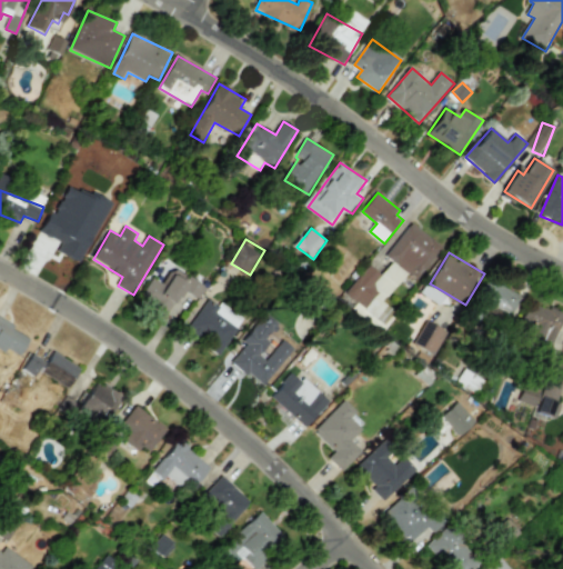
[(153,278),(142,299),(170,315),(183,289),(202,299),(209,287),(192,278),(190,282),(170,272),(163,285),(153,278)]
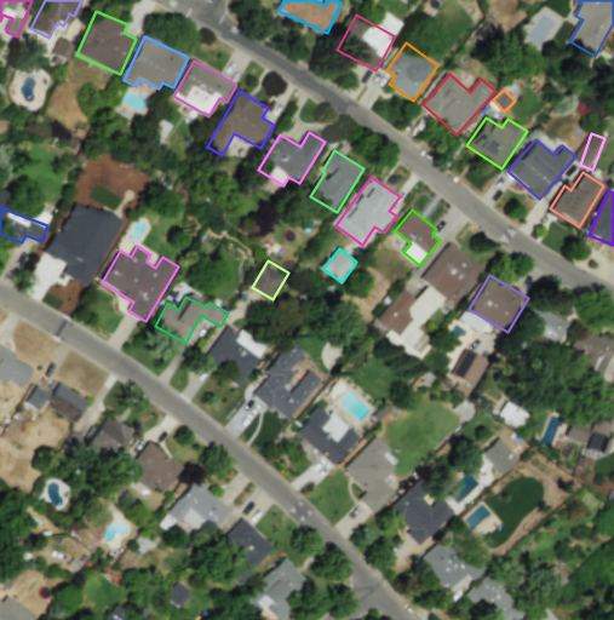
[(561,345),(571,321),(533,305),(523,329),(561,345)]
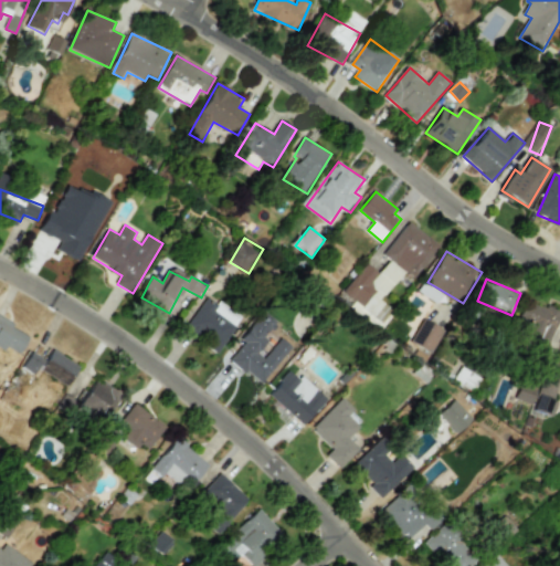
[(219,354),(243,321),(222,304),(210,296),(186,329),(219,354)]
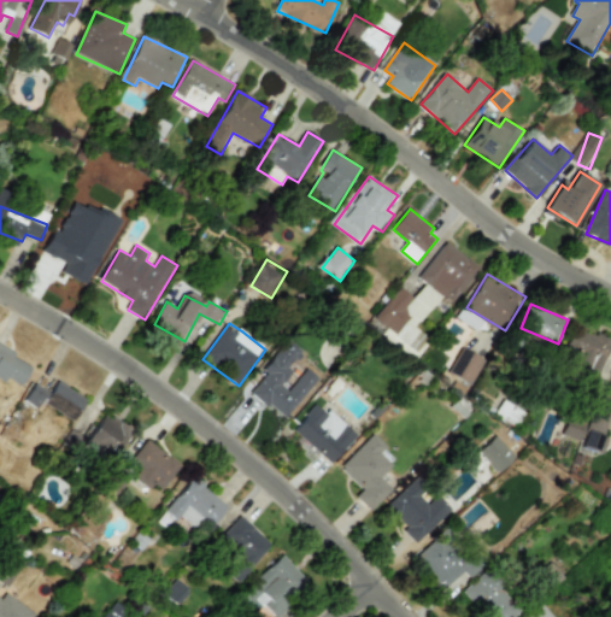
[(610,339),(576,327),(567,354),(579,359),(576,368),(603,376),(610,354),(610,339)]
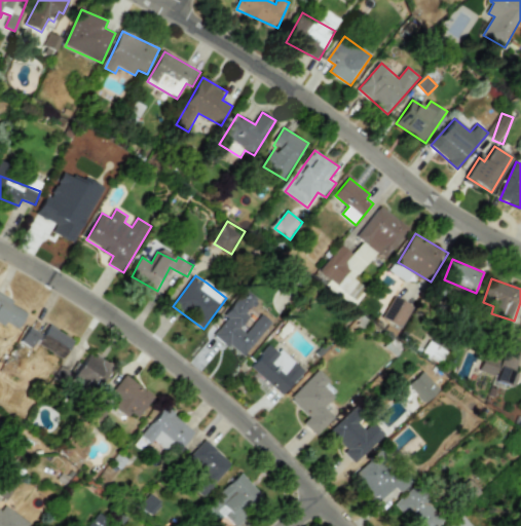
[(246,358),(272,323),(262,315),(249,333),(243,328),(252,316),(249,314),(260,300),(249,291),(215,334),(246,358)]
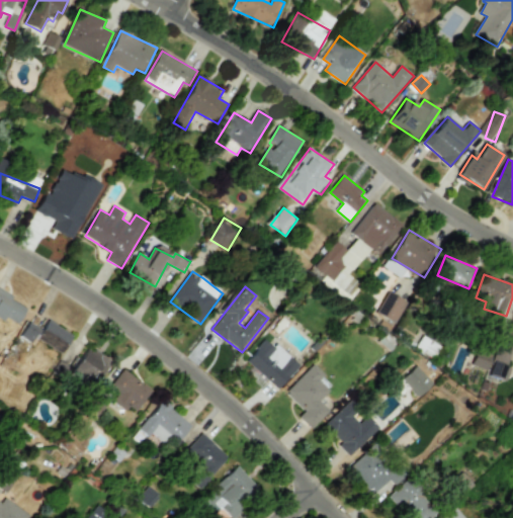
[(30,305),(0,289),(0,317),(7,321),(8,318),(21,324),(30,305)]
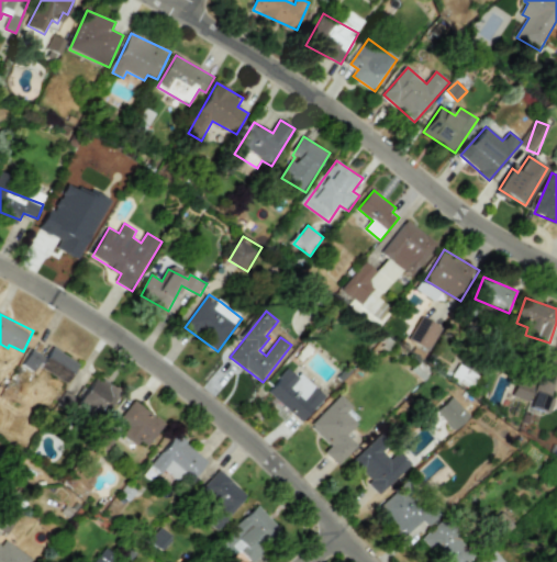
[(411,340),(432,351),(445,328),(424,316),(411,340)]
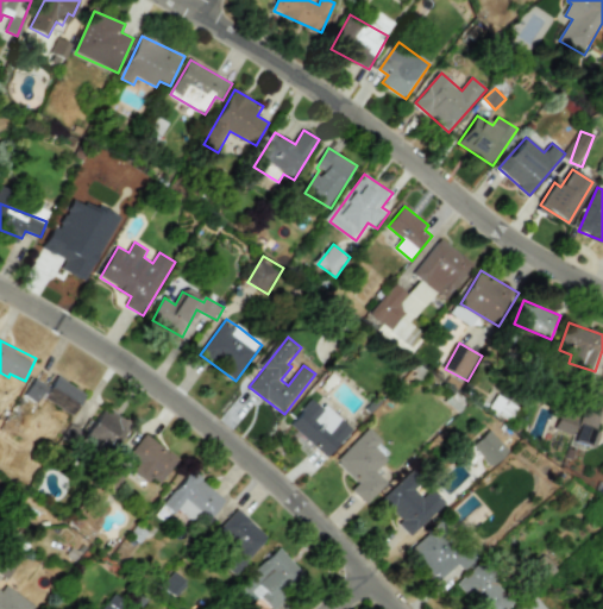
[(45,400),(75,415),(87,393),(57,377),(45,400)]
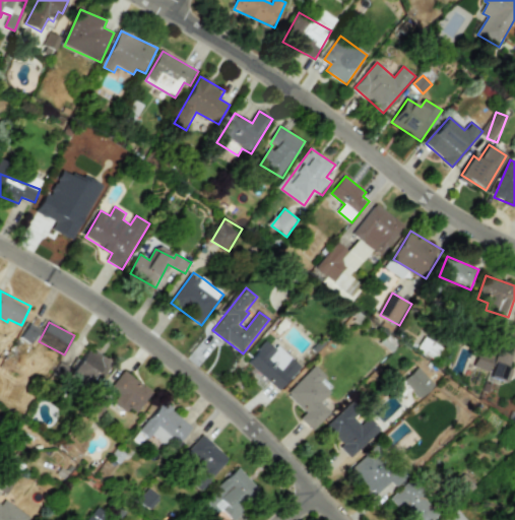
[(23,338),(34,344),(42,329),(31,323),(23,338)]
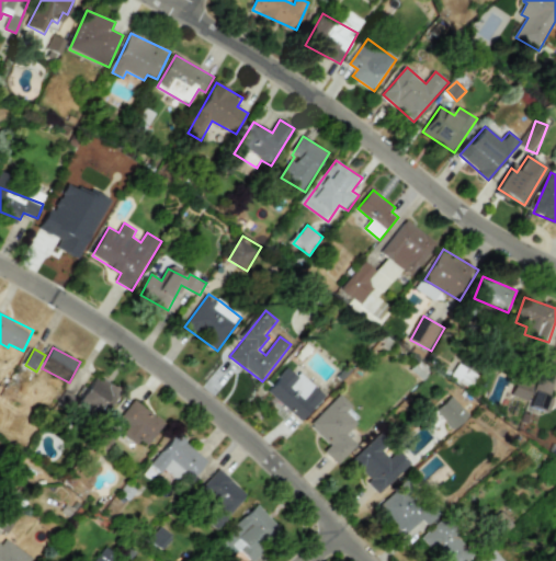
[(326,396),(292,366),(268,395),(284,408),(285,405),(304,422),(326,396)]
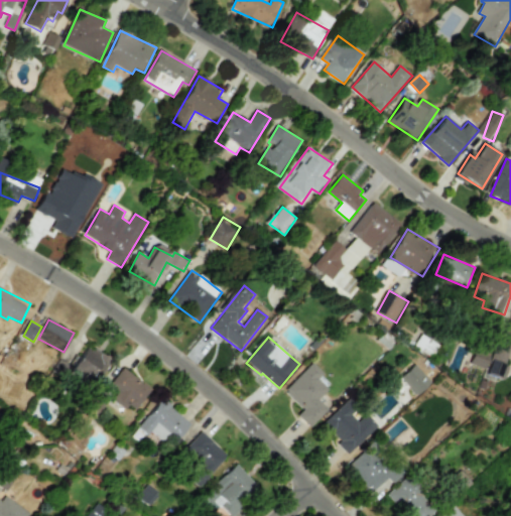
[(488,369),(495,349),(478,344),(472,364),(488,369)]
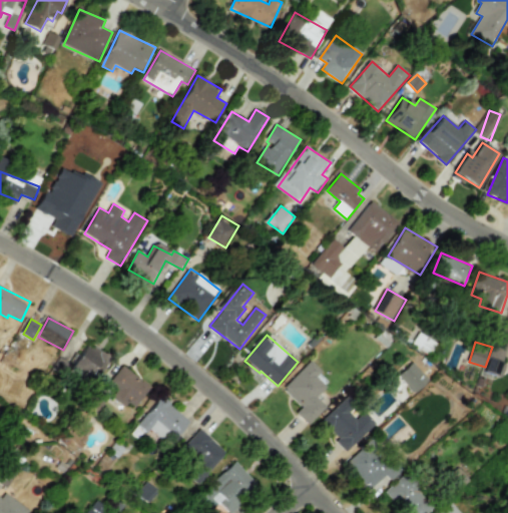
[(112,357),(90,343),(73,369),(94,383),(112,357)]
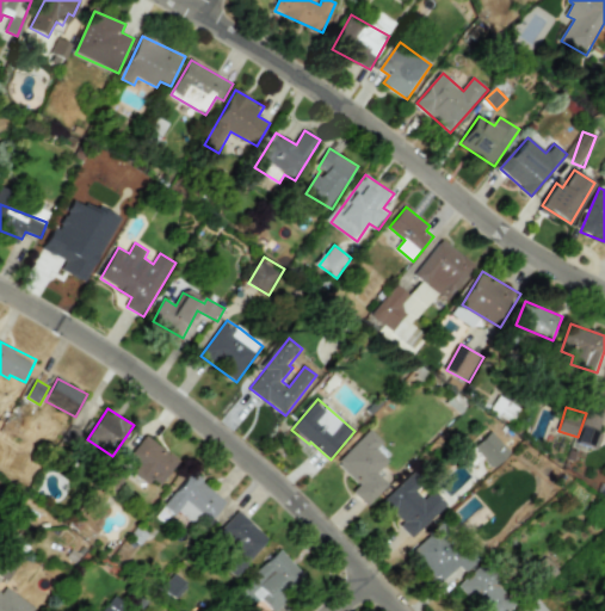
[(581,444),(598,446),(604,412),(587,409),(581,444)]
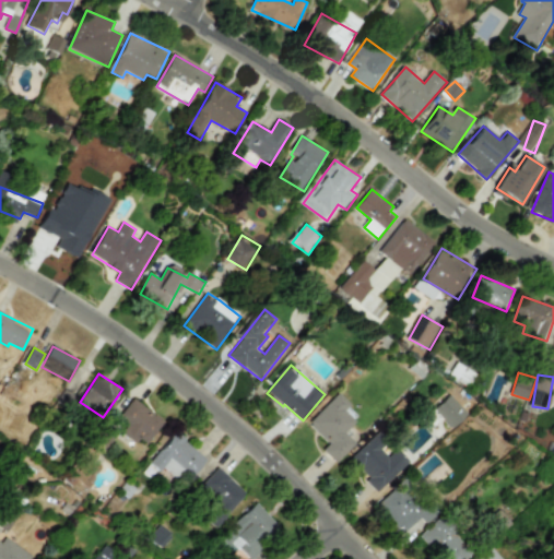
[(455,428),(470,414),(452,395),(437,408),(455,428)]
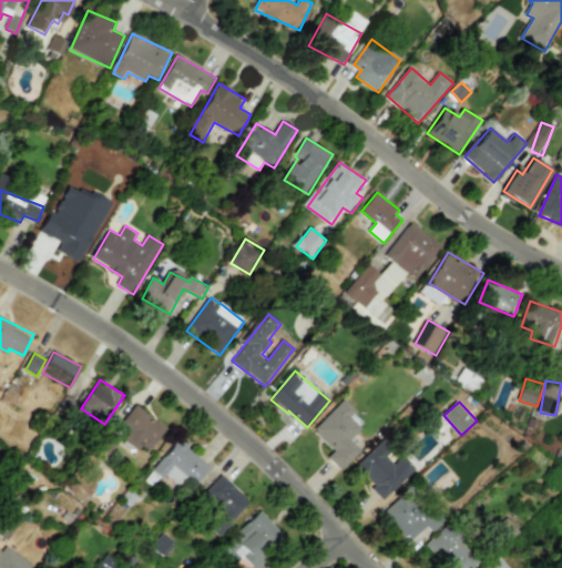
[(149,454),(169,428),(138,405),(123,424),(132,430),(128,437),(149,454)]
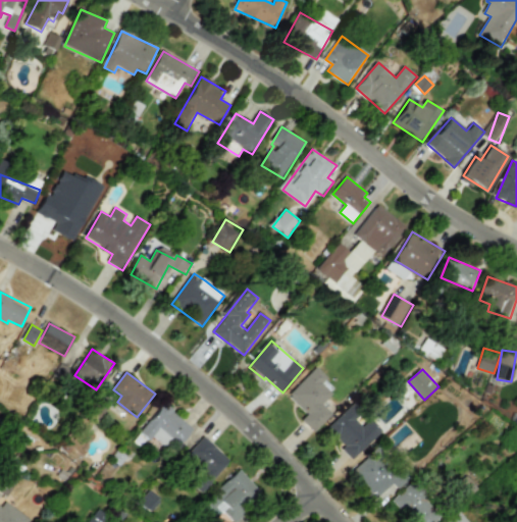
[(303,419),(316,432),(339,408),(318,389),(324,383),(313,372),(290,396),(308,414),(303,419)]
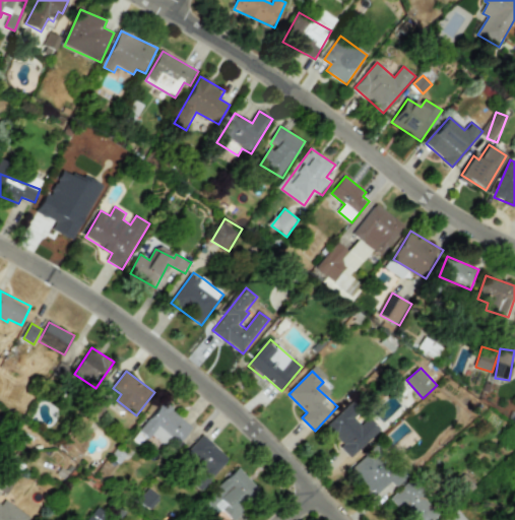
[(140,431),(150,439),(155,434),(174,450),(194,428),(167,402),(140,431)]
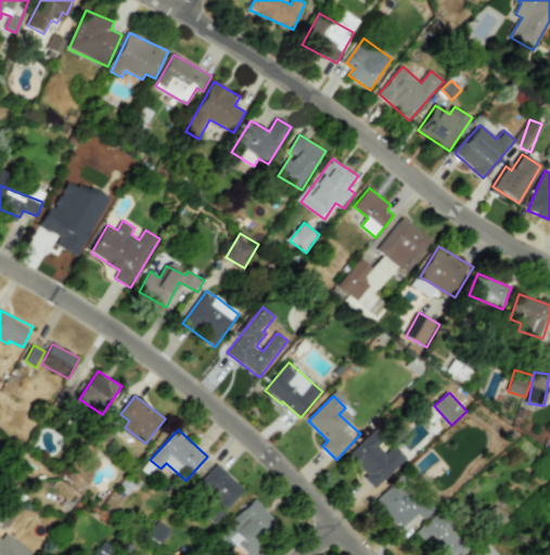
[(400,530),(423,510),(397,481),(407,472),(400,464),(408,457),(398,448),(388,456),(370,436),(348,456),(381,491),(372,500),(400,530)]
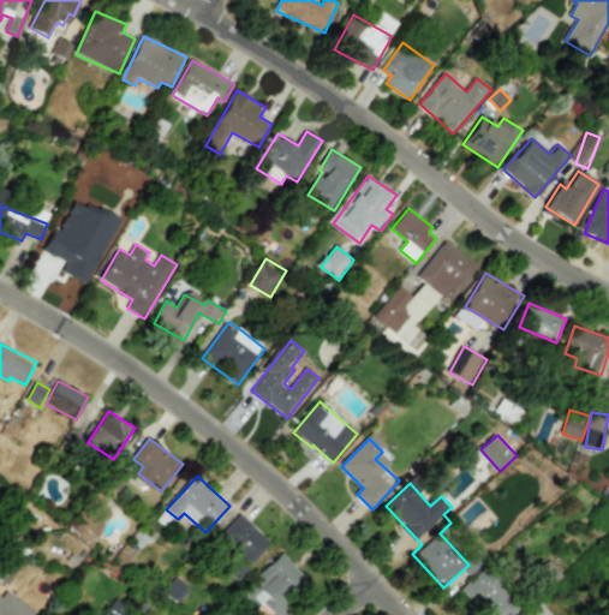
[(225,533),(242,549),(225,567),(239,579),(273,543),(242,514),(225,533)]
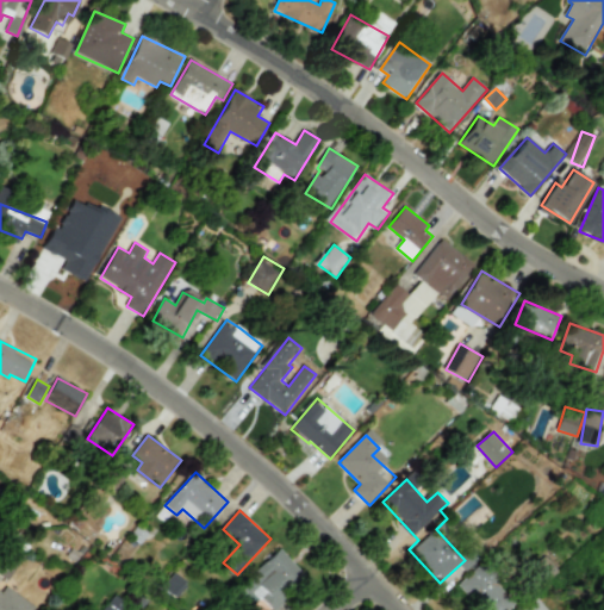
[(0,562),(0,573),(11,580),(26,555),(11,545),(0,562)]
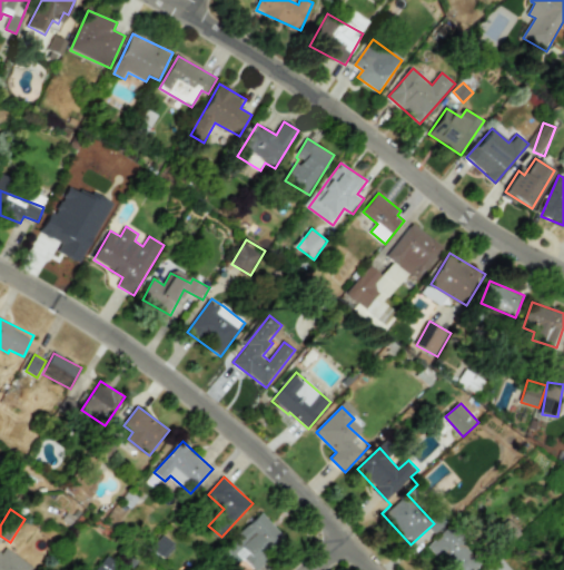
[(264,554),(285,537),(264,513),(228,543),(250,569),(257,569),(269,560),(264,554)]
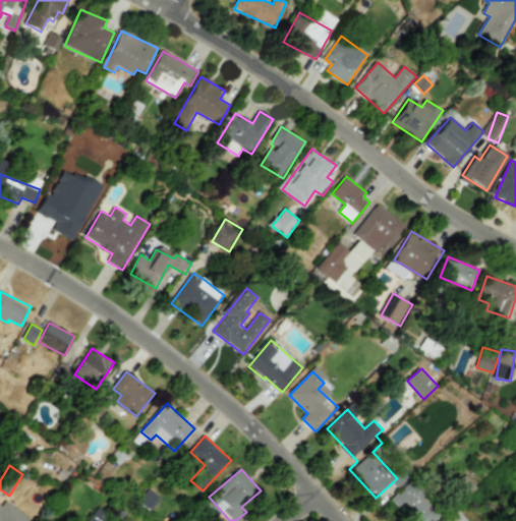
[(461,501),(478,489),(468,475),(452,486),(461,501)]
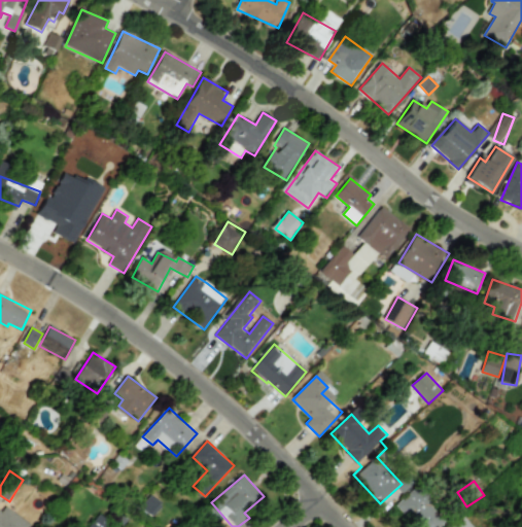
[(417,526),(440,526),(447,521),(416,487),(396,504),(417,526)]
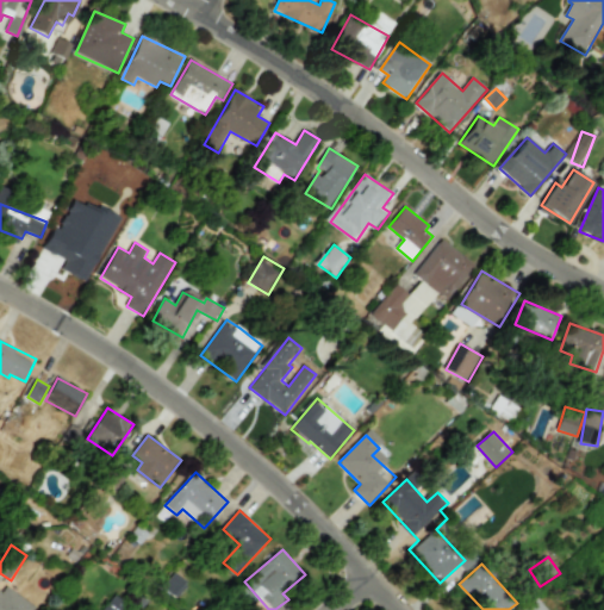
[(190,587),(178,573),(164,585),(176,598),(190,587)]
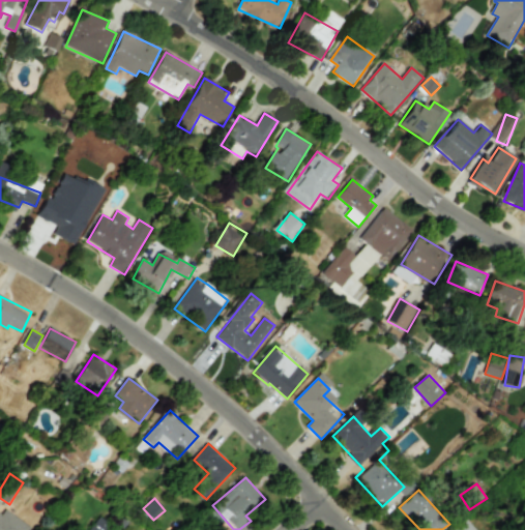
[(33,529),(34,529),(7,509),(3,514),(0,511),(0,529),(33,529)]
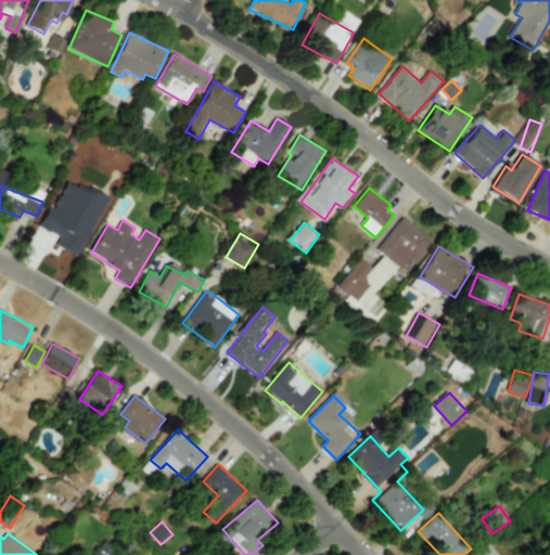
[(476,554),(499,554),(489,543),(476,554)]
